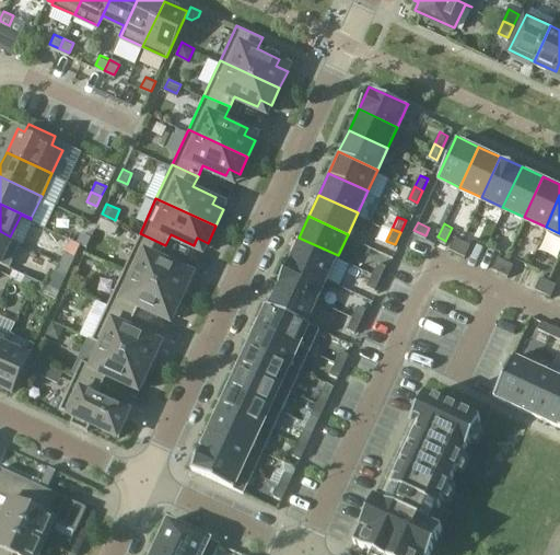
[(81,230),(77,240),(86,244),(91,234),(81,230)]
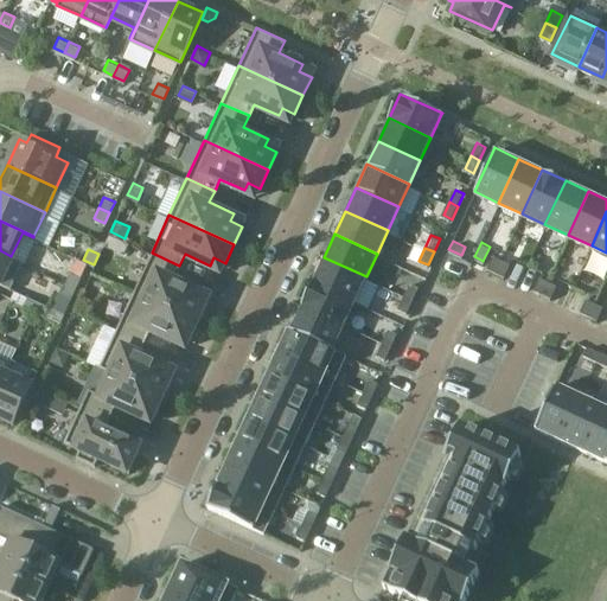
[(0,280),(11,256),(0,250),(0,280)]
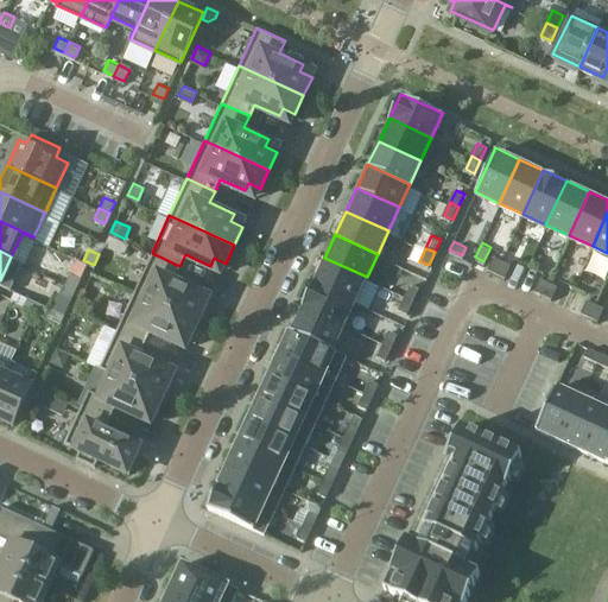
[(175,277),(179,266),(152,253),(134,290),(200,321),(208,302),(196,296),(200,289),(175,277)]
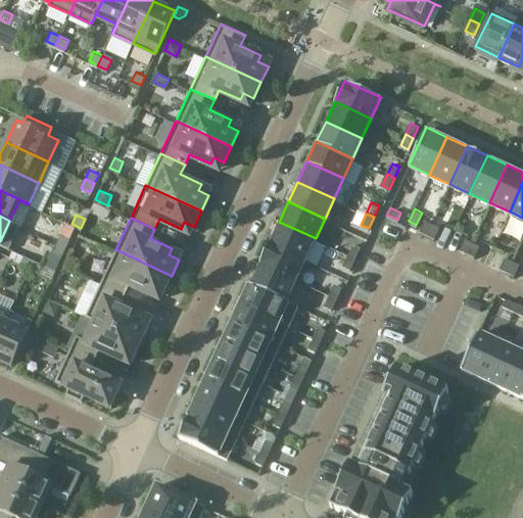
[(424,219),(419,230),(426,233),(432,223),(424,219)]
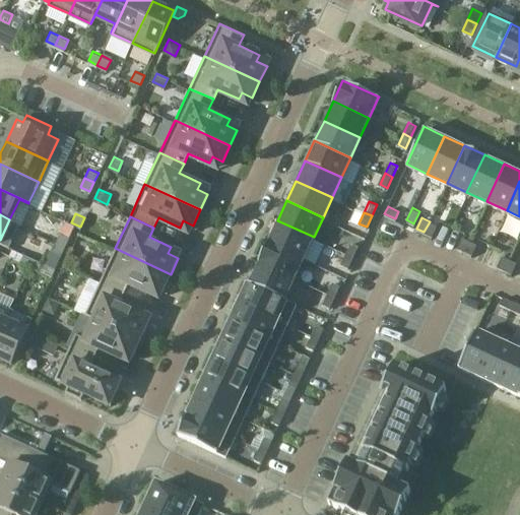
[(304,257),(314,237),(277,220),(268,240),(304,257)]
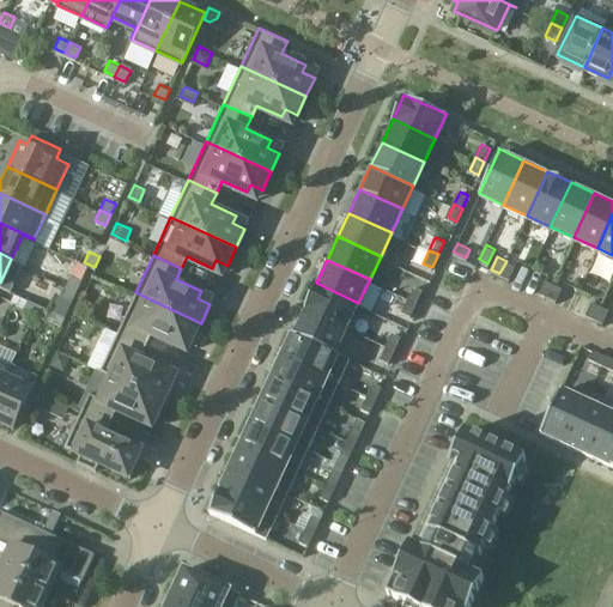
[(507,261),(499,273),(509,278),(515,265),(507,261)]
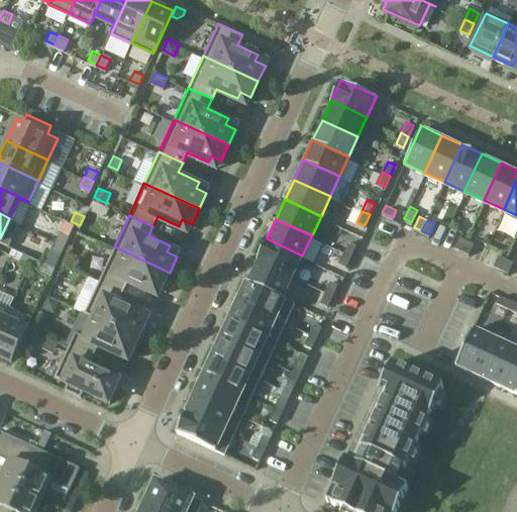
[(60,230),(56,239),(65,243),(69,234),(60,230)]
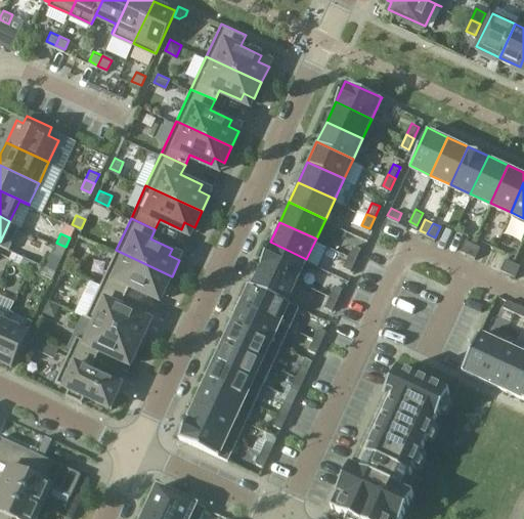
[(466,238),(460,249),(468,253),(473,242),(466,238)]
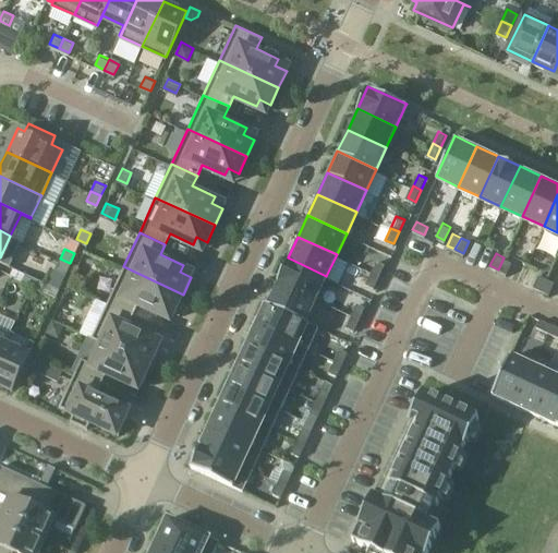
[(316,297),(326,276),(288,257),(278,279),(316,297)]
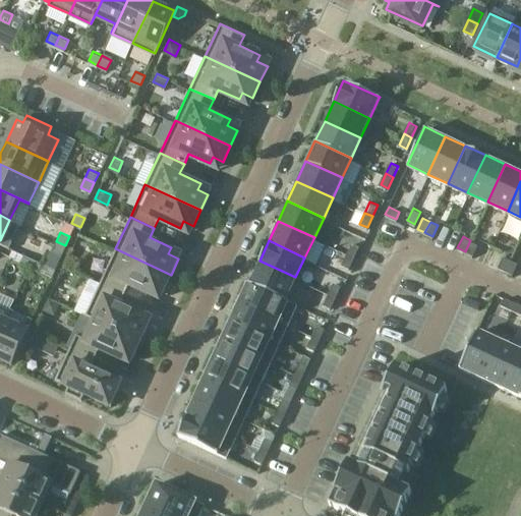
[(470,240),(465,251),(472,254),(477,243),(470,240)]
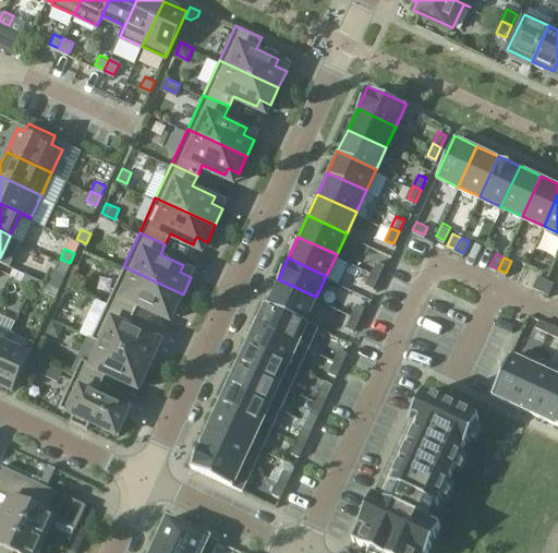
[(65,273),(70,263),(60,259),(56,268),(65,273)]
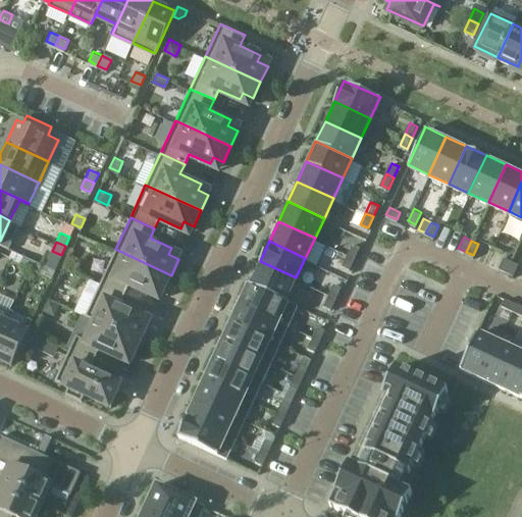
[(352,242),(347,253),(354,256),(359,245),(352,242)]
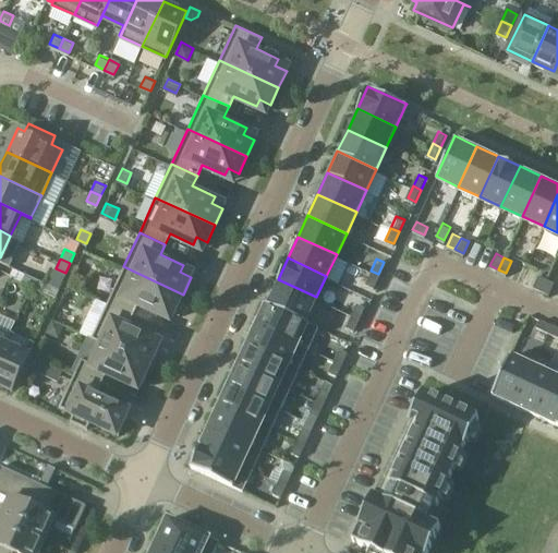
[(174,311),(183,295),(123,266),(107,301),(133,313),(137,302),(160,313),(164,305),(174,311)]
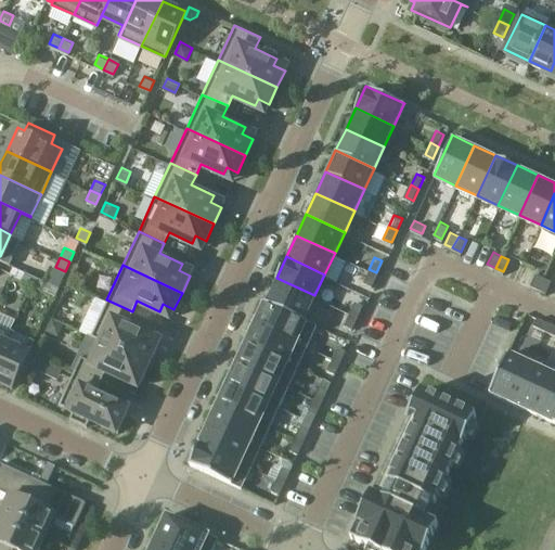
[(369,269),(363,281),(371,284),(376,272),(369,269)]
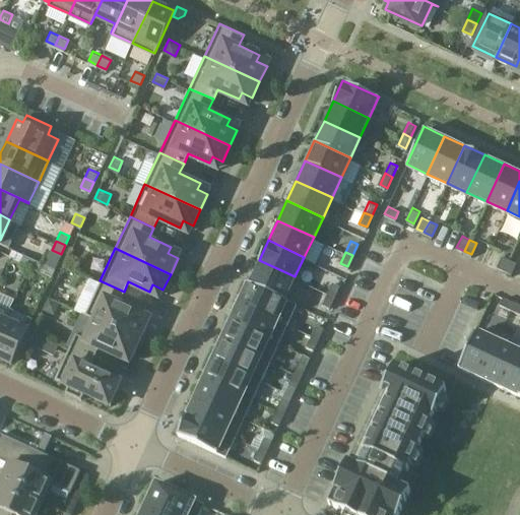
[(28,266),(34,257),(24,253),(19,262),(28,266)]
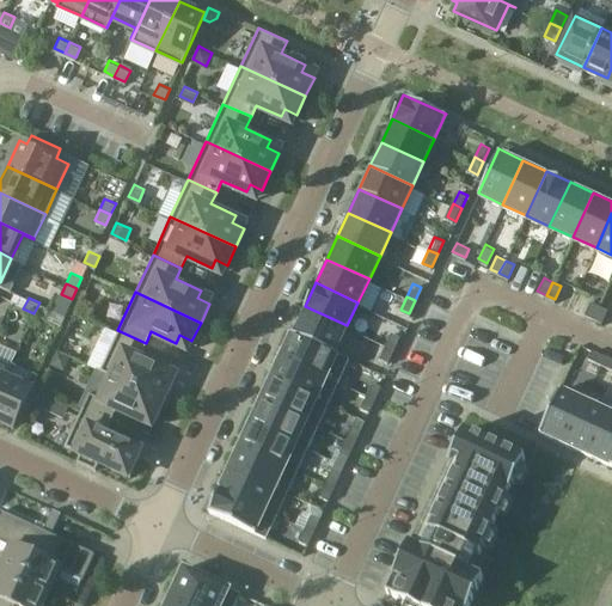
[(591,299),(585,312),(593,317),(599,304),(591,299)]
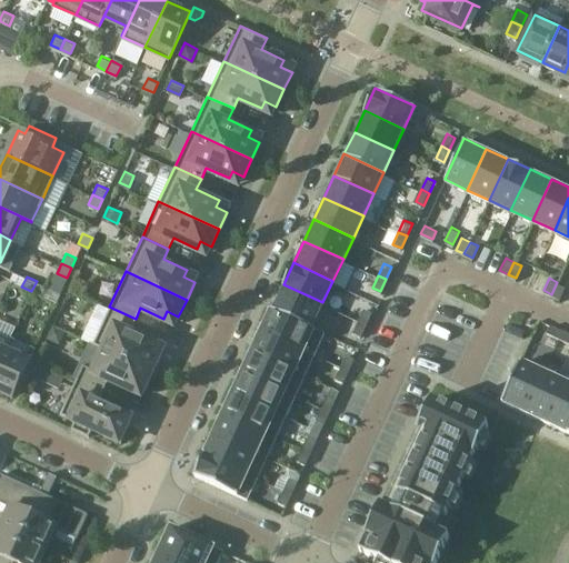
[(46,285),(37,281),(31,291),(41,295),(46,285)]
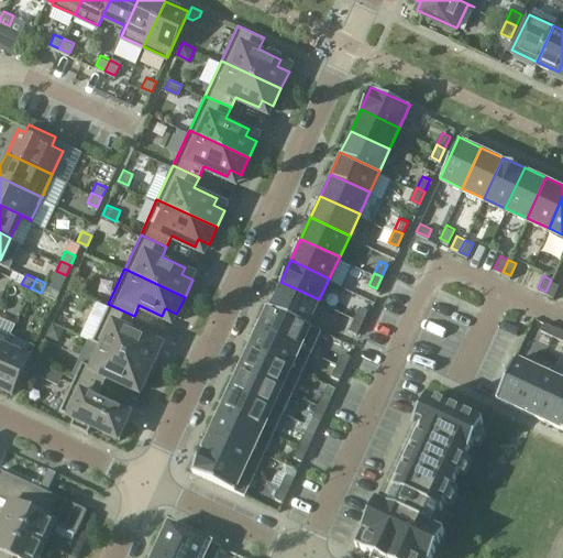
[(551,280),(545,292),(553,295),(559,283),(551,280)]
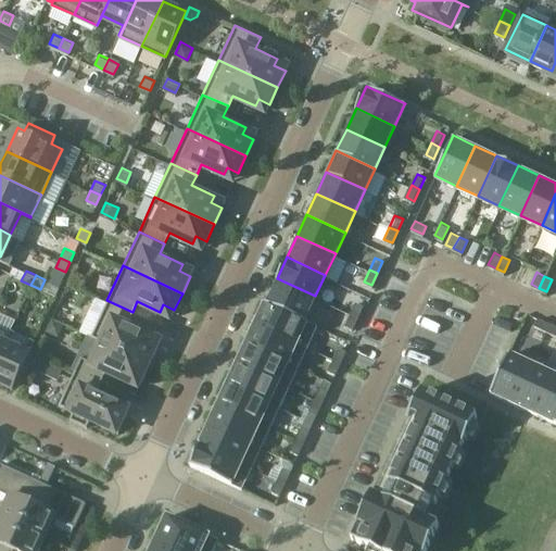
[(277,278),(266,300),(305,318),(315,296),(277,278)]
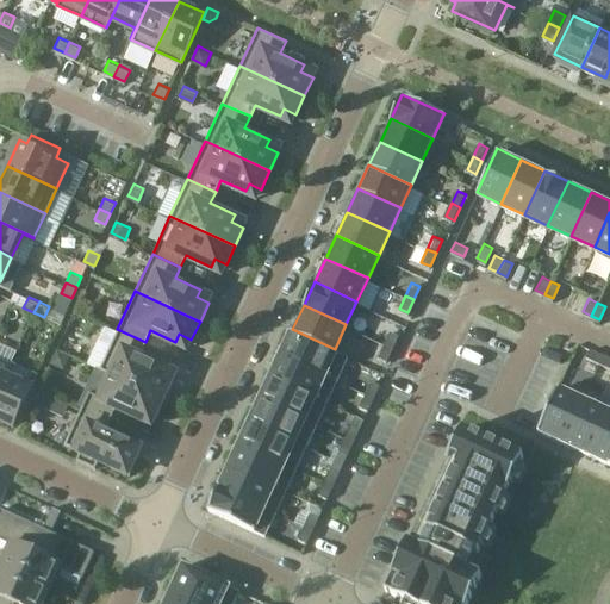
[(141,353),(145,342),(117,329),(100,366),(165,397),(173,378),(161,373),(165,365),(141,353)]
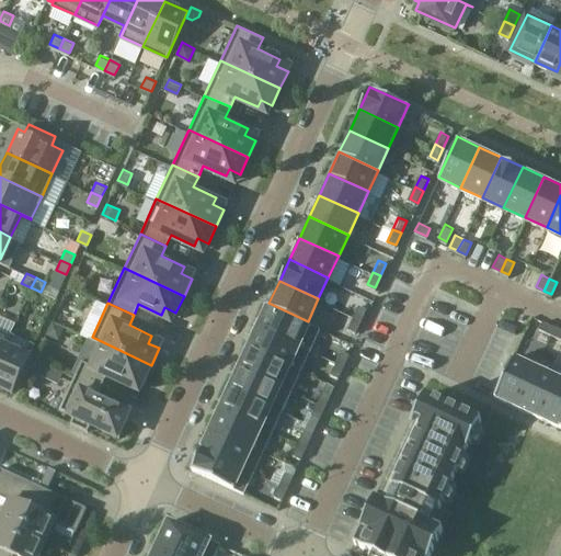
[(267,303),(258,324),(310,348),(320,327),(308,321),(268,303),(267,303)]
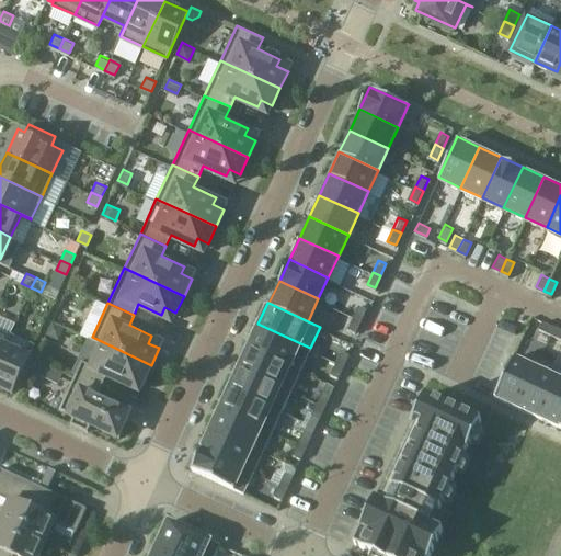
[(358,303),(353,315),(361,319),(366,307),(358,303)]
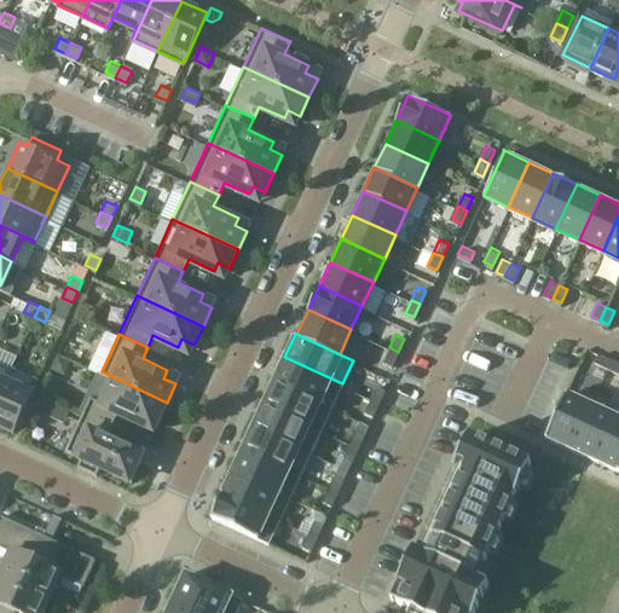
[(389,347),(383,360),(392,364),(398,352),(389,347)]
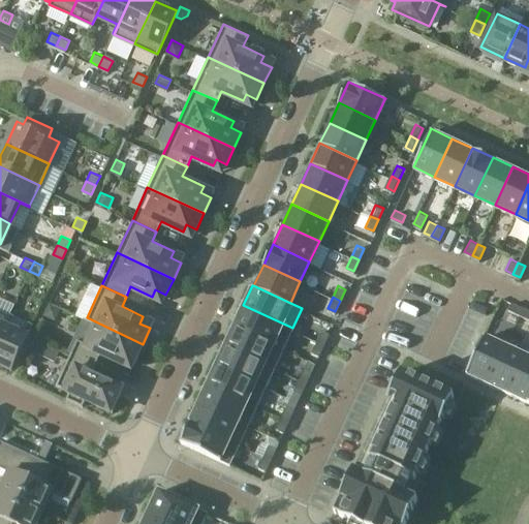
[(49,300),(43,312),(54,317),(60,306),(49,300)]
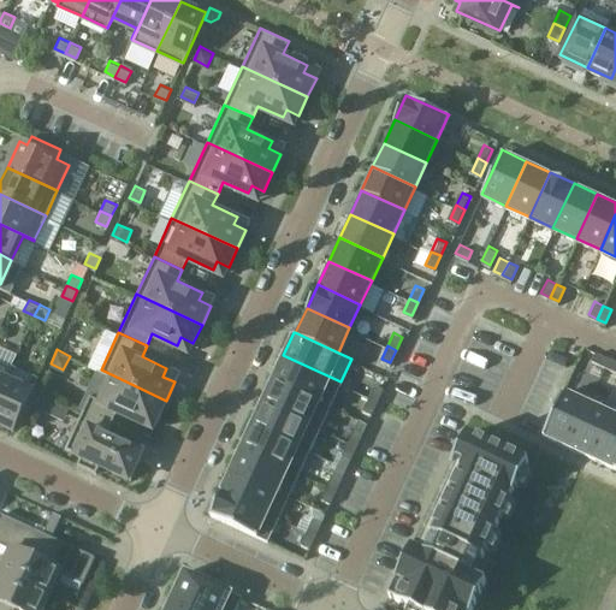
[(604,365),(609,356),(596,349),(592,359),(604,365)]
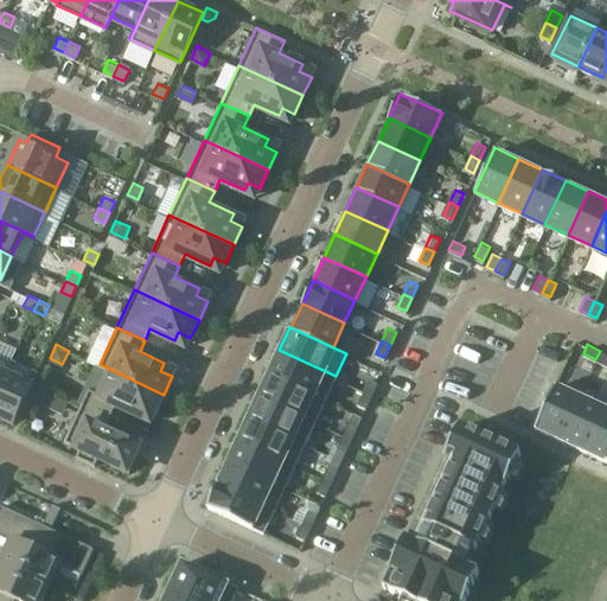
[(279,350),(268,372),(325,398),(336,376),(279,350)]
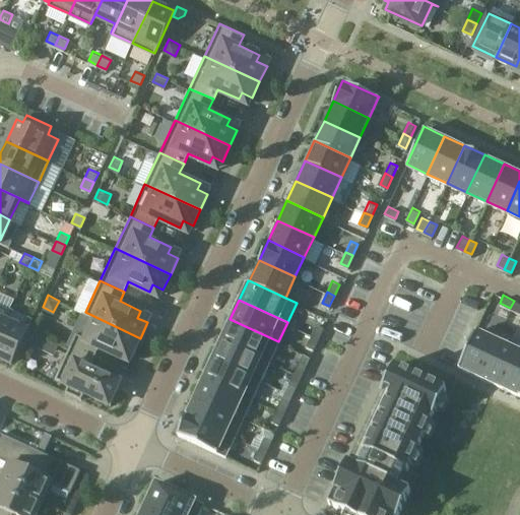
[(519,312),(519,303),(514,301),(510,308),(519,312)]
